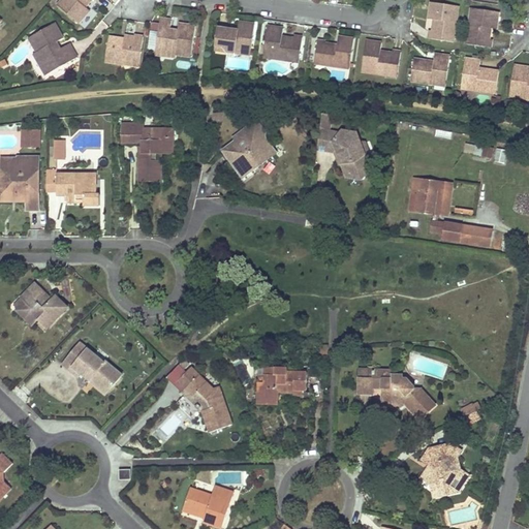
[(62,0),(58,5),(80,23),(90,10),(86,6),(83,4),(86,0),(62,0)]
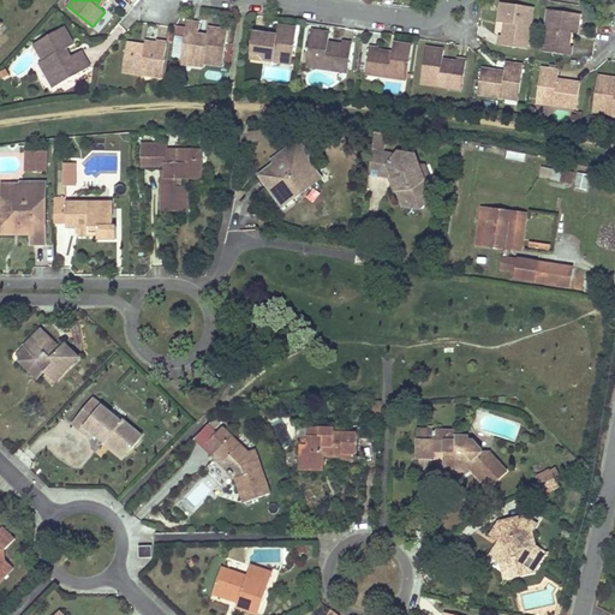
[(527,49),(533,7),(502,3),(499,22),(506,23),(509,24),(508,36),(503,36),(500,35),(499,45),(527,49)]
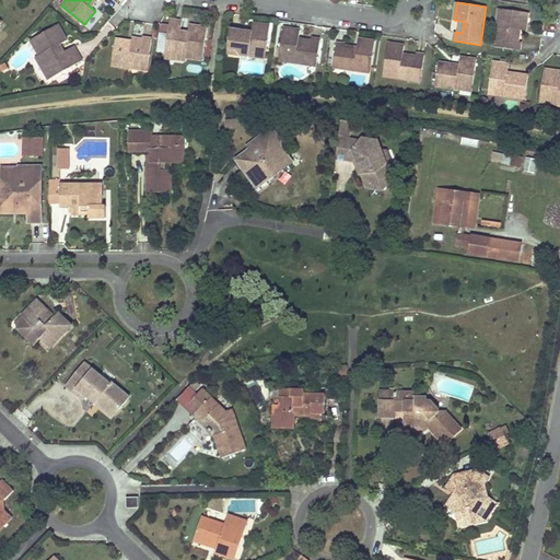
[(520,30),(526,31),(528,13),(499,9),(493,47),(520,50),(521,42),(518,42),(514,41),(516,30),(520,30)]
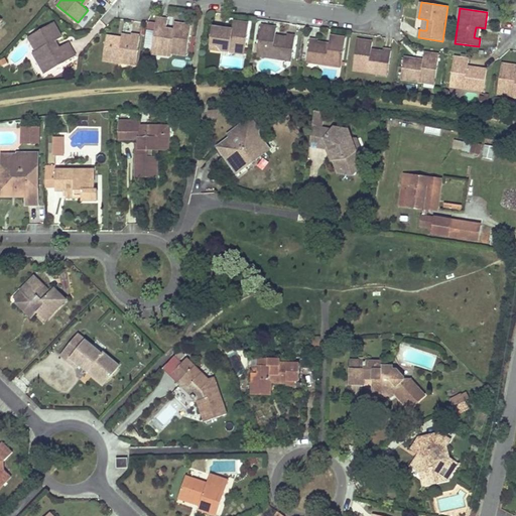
[(171,53),(186,55),(190,25),(174,23),(173,30),(172,35),(165,34),(166,29),(167,20),(156,18),(152,49),(160,50),(160,54),(171,56),(171,53)]
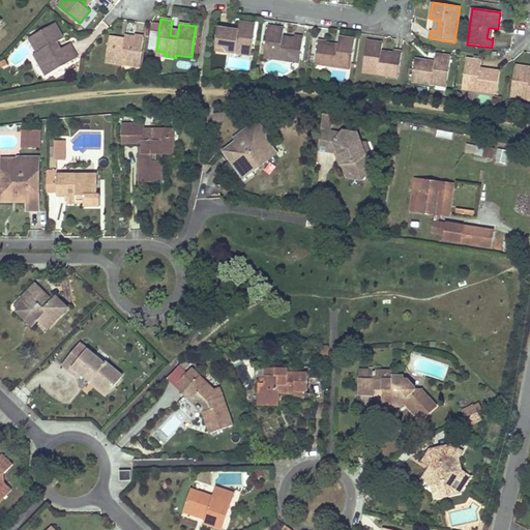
[(252,55),(256,25),(239,23),(238,31),(238,34),(234,34),(233,30),(227,29),(227,27),(218,26),(216,45),(224,46),(229,52),(252,55)]
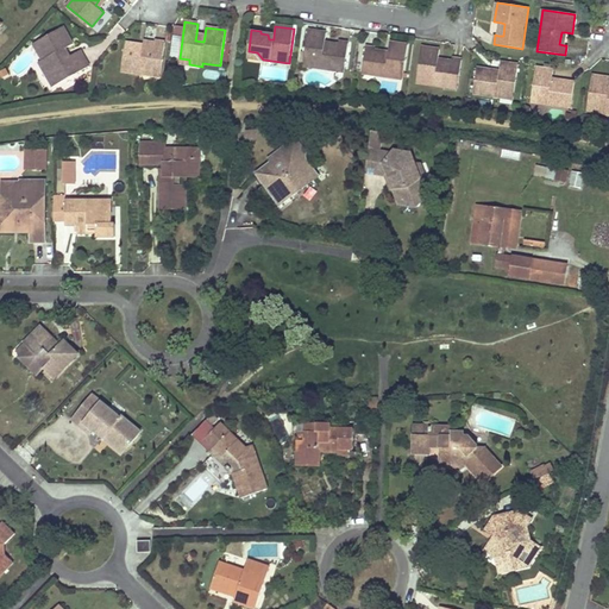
[(54,87),(89,67),(80,50),(69,56),(66,58),(62,51),(66,49),(73,44),(63,27),(33,44),(43,61),(39,62),(54,87)]
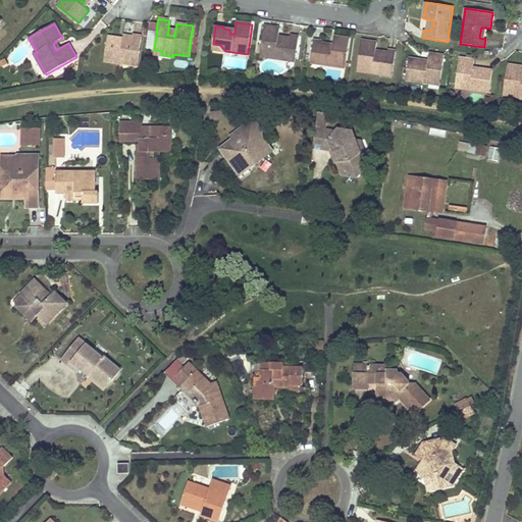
[(291,38),(284,37),(281,41),(278,40),(278,37),(280,28),(264,25),(260,56),(282,59),(289,54),(296,55),(299,37),(291,36),(291,38)]
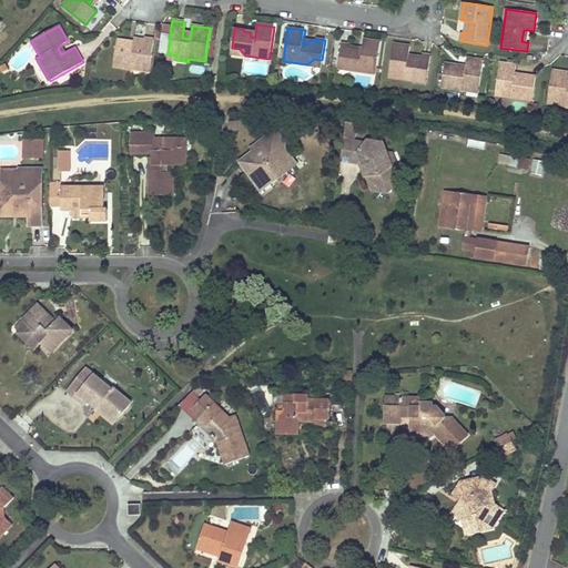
[(150,68),(154,40),(144,39),(144,40),(134,39),(133,42),(133,44),(129,44),(129,41),(117,40),(113,67),(132,70),(132,66),(150,68)]
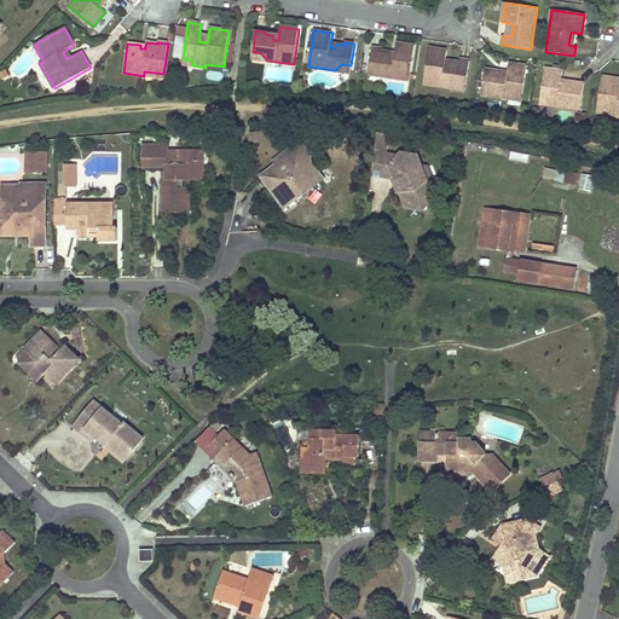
[(415,46),(397,44),(395,53),(394,57),(391,56),(391,52),(381,51),(381,48),(371,47),(368,74),(410,80),(415,46)]
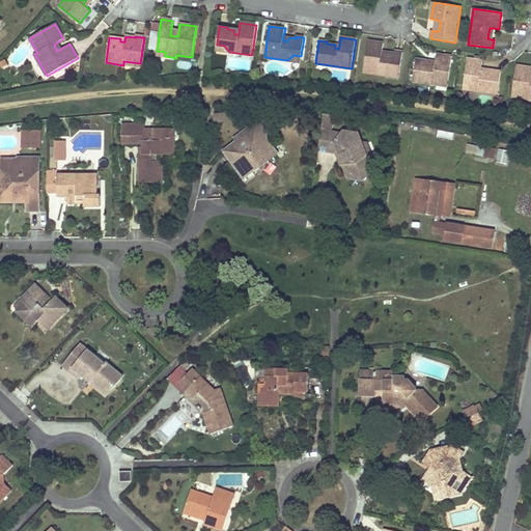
[(385,56),(382,55),(383,52),(384,44),(367,40),(362,72),(386,75),(392,70),(399,72),(402,52),(394,51),(394,54),(388,53),(385,56)]
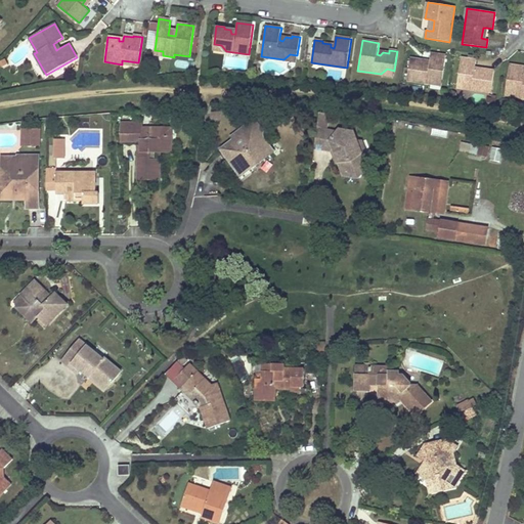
[(431,53),(430,61),(430,64),(426,64),(427,61),(410,58),(407,81),(431,84),(436,80),(442,81),(446,55),(431,53)]
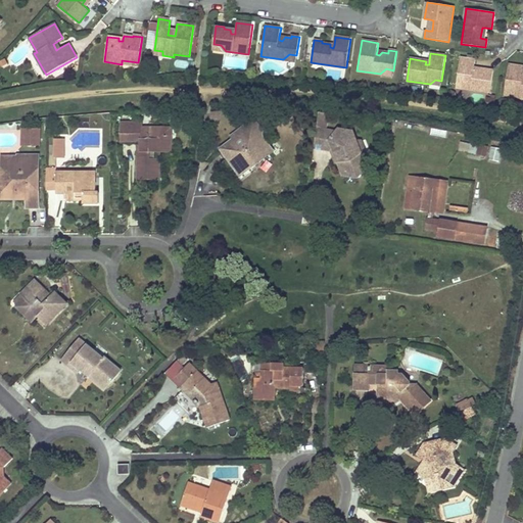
[(474,67),(476,60),(461,57),(457,83),(464,84),(467,89),(490,93),(493,70),(478,68),(477,72),(474,70),(474,67)]
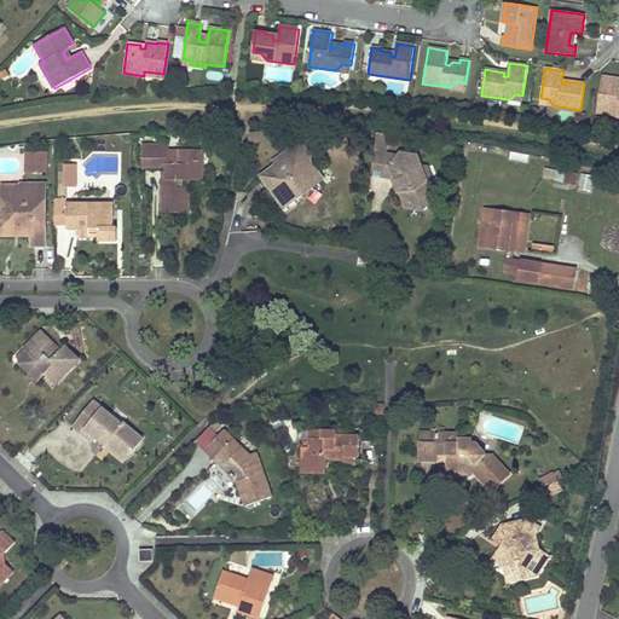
[(618,79),(602,76),(596,113),(618,115),(618,79)]
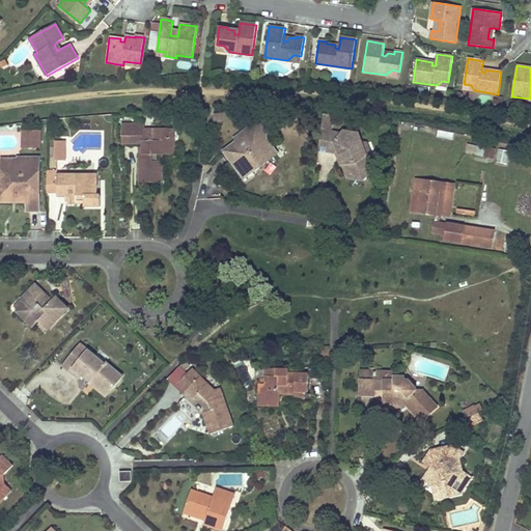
[(219,122),(214,114),(213,114),(210,129),(219,122)]
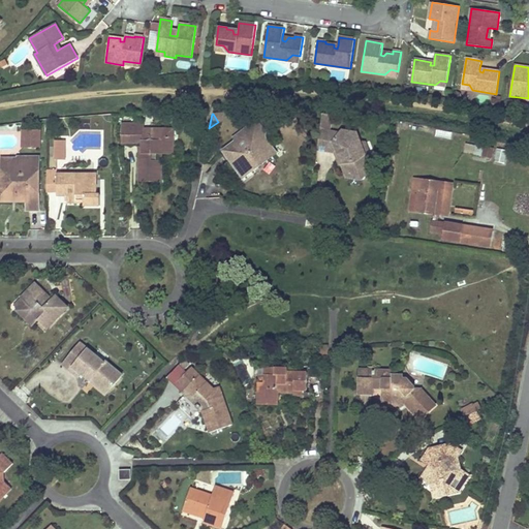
[(226,117),(224,114),(213,114),(218,122),(226,117)]
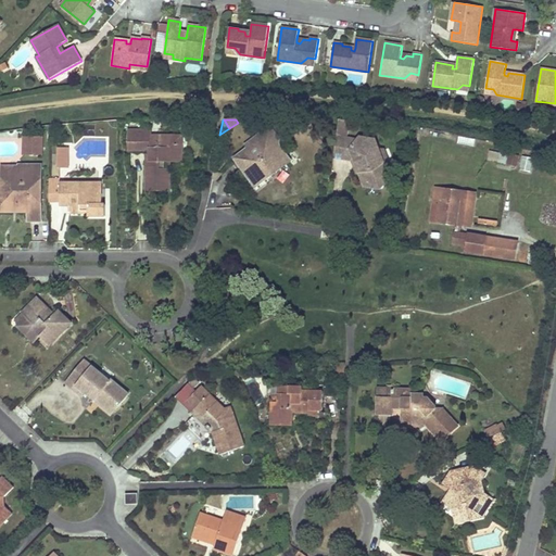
[(269,127),(245,146),(248,148),(263,137),(269,139),(273,143),(279,147),(280,140),(269,127)]
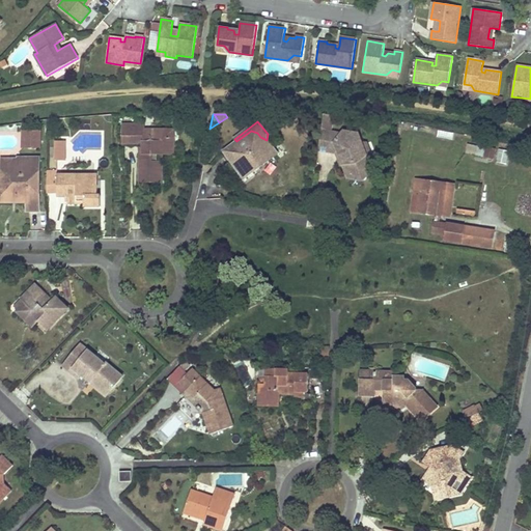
[(163,167),(158,162),(154,162),(154,155),(165,155),(174,145),(174,138),(166,138),(166,131),(151,131),(151,133),(145,133),(145,126),(124,126),(123,143),(132,143),(132,139),(143,139),(143,143),(143,149),(143,158),(140,158),(140,183),(163,183),(163,167)]
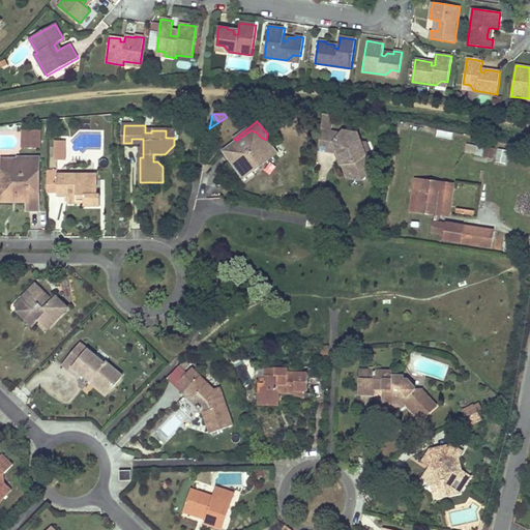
[(236,141),(222,152),(240,176),(251,167),(256,167),(262,162),(263,158),(273,149),(266,140),(260,137),(257,133),(251,130),(236,141)]
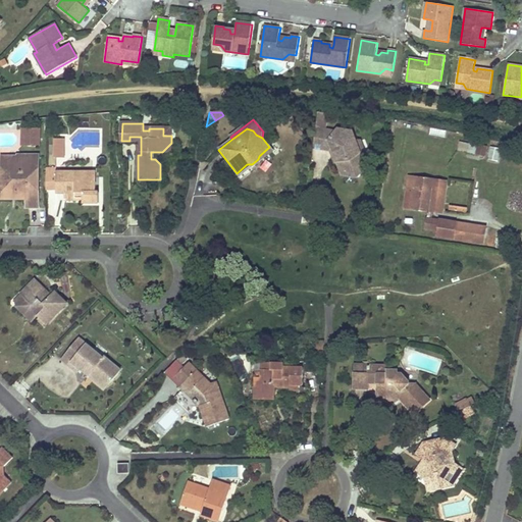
[(334,134),(314,129),(311,147),(329,150),(336,151),(340,159),(338,160),(345,174),(358,177),(354,173),(363,162),(359,152),(360,152),(356,141),(355,142),(351,132),(337,129),(334,134)]
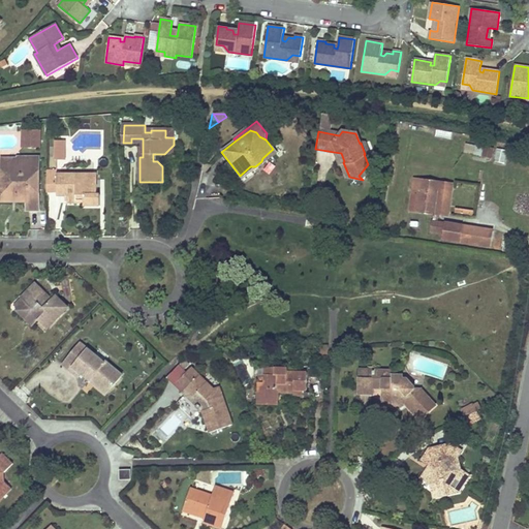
[(40,147),(39,133),(29,133),(29,147),(40,147)]
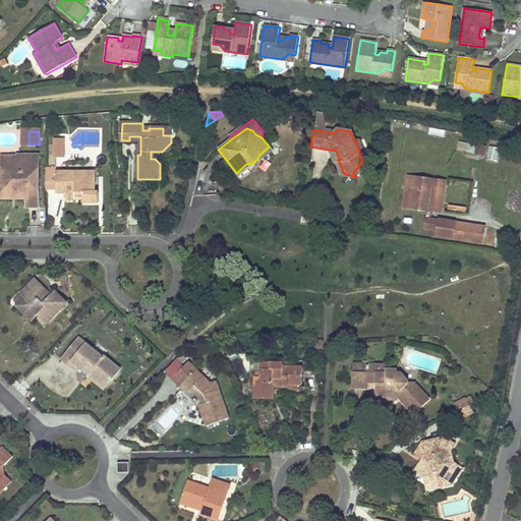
[(371,161),(362,138),(355,140),(359,152),(358,152),(362,162),(353,173),(357,177),(371,161)]
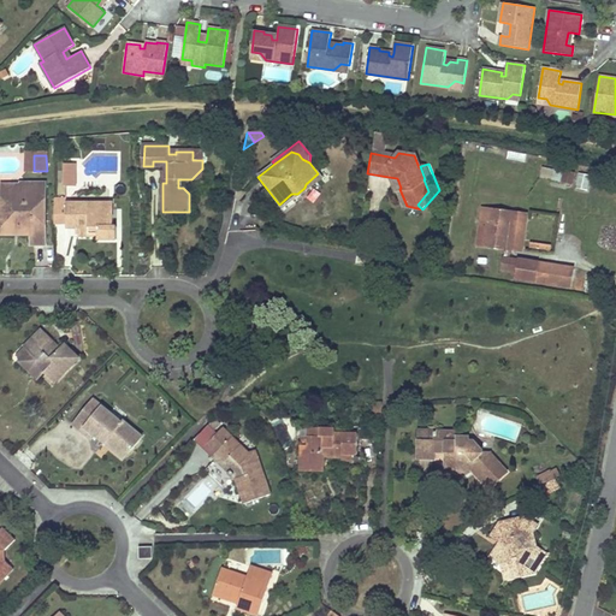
[(191,179),(201,179),(202,169),(191,179)]
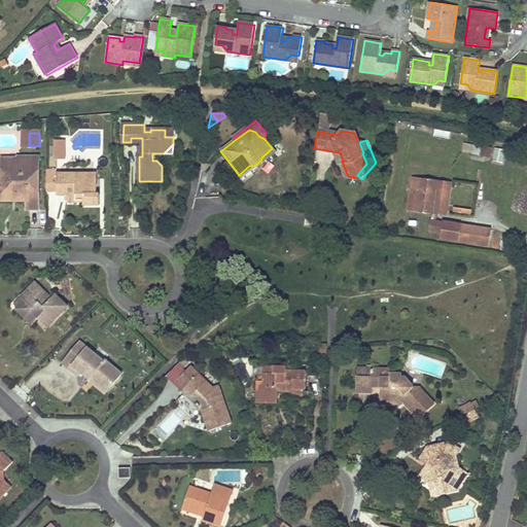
[(495,146),(492,160),(502,162),(506,149),(495,146)]
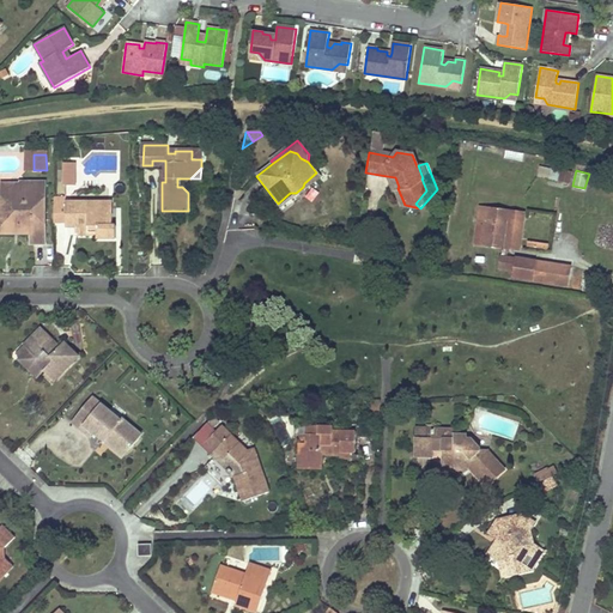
[(76,171),(64,171),(64,187),(76,187),(76,171)]
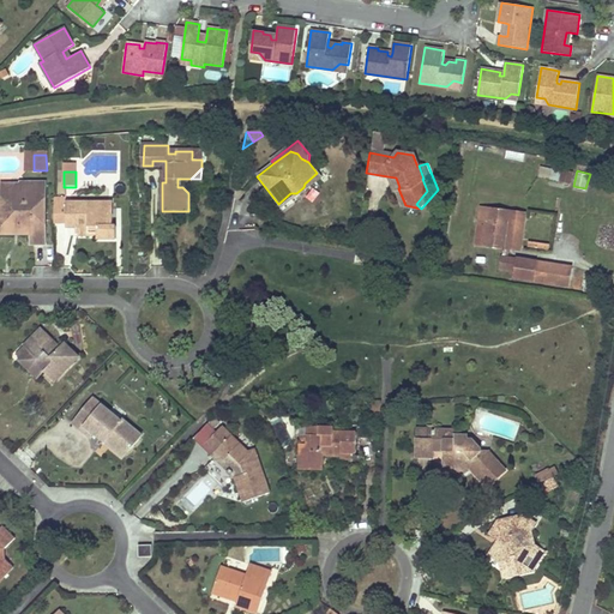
[(561,184),(570,186),(572,173),(564,172),(561,184)]
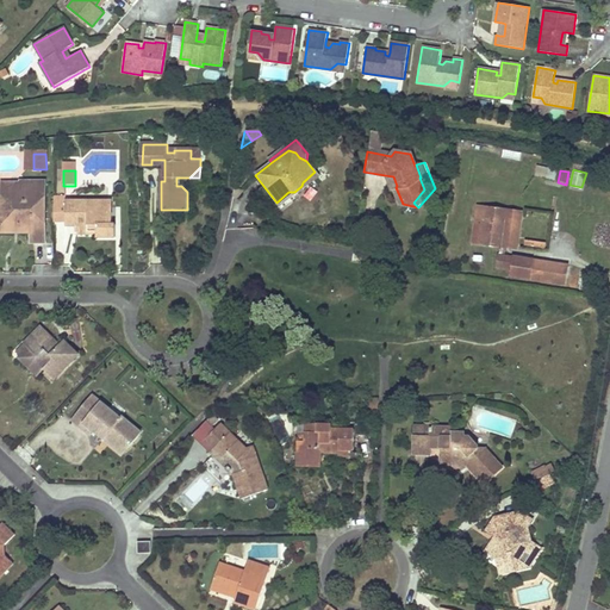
[(302,192),(319,178),(315,172),(303,182),(302,186),(294,192),(288,192),(277,203),(280,207),(302,192)]
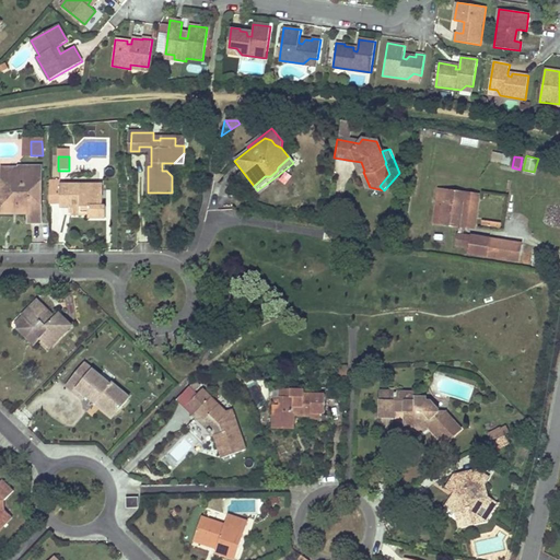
[(353,161),(358,174),(363,172),(364,171),(361,162),(353,161)]
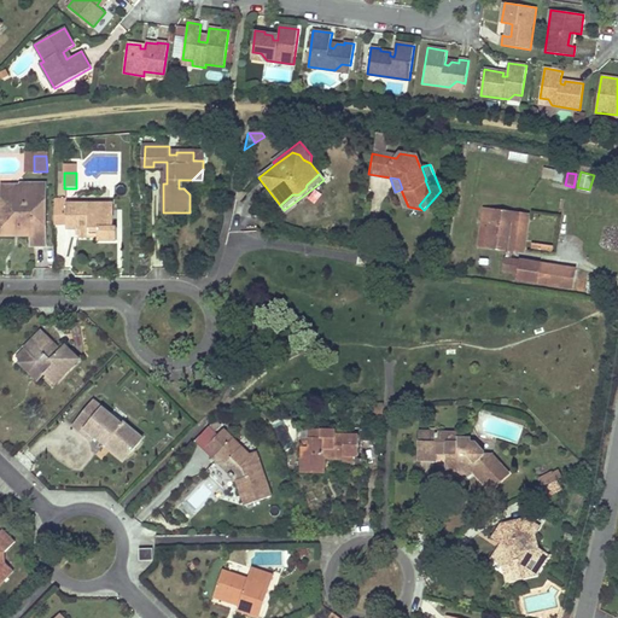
[(3,231),(7,231),(13,231),(13,227),(19,227),(19,238),(31,238),(31,248),(47,248),(46,185),(22,185),(22,187),(3,187),(3,200),(0,199),(0,216),(3,216),(3,231)]
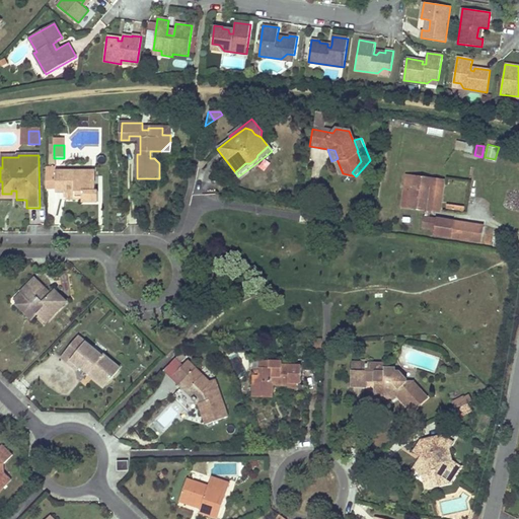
[(83,202),(98,203),(98,192),(95,192),(95,181),(93,181),(93,171),(57,170),(57,168),(46,168),(46,190),(56,191),(56,192),(64,192),(83,193),(83,201),(83,202)]
